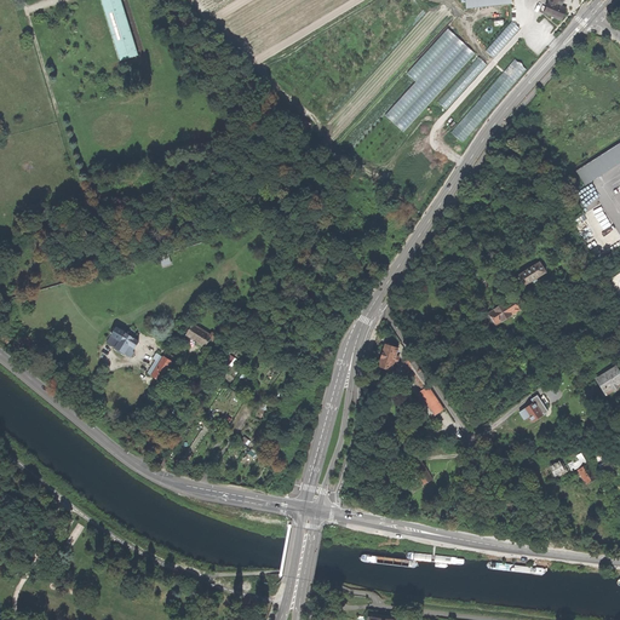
[(101,0),(120,59),(137,55),(120,0),(101,0)]
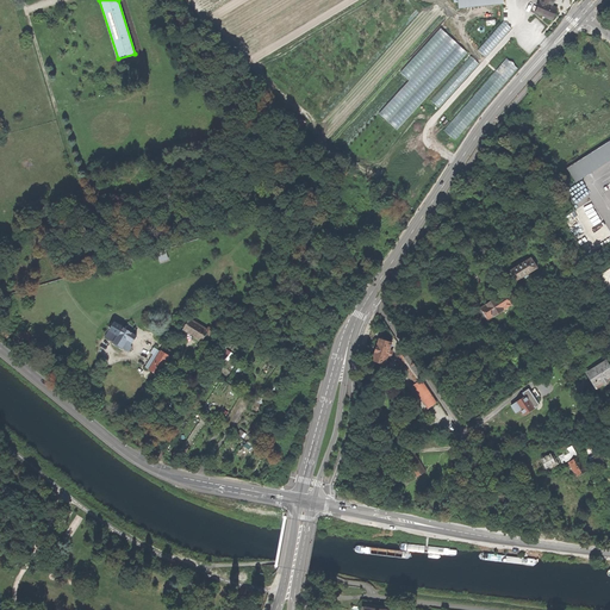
[(541,0),(535,13),(553,20),(558,10),(552,7),(554,2),(553,2),(553,0),(541,0)]
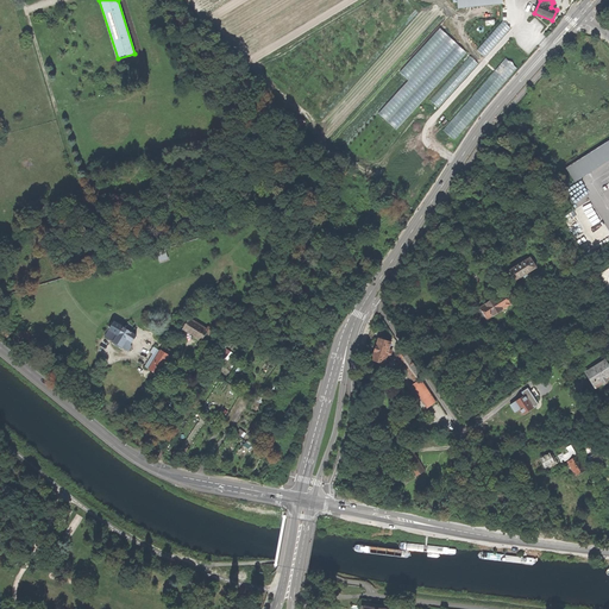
[(503,23),(478,49),(485,57),(510,29),(503,23)]
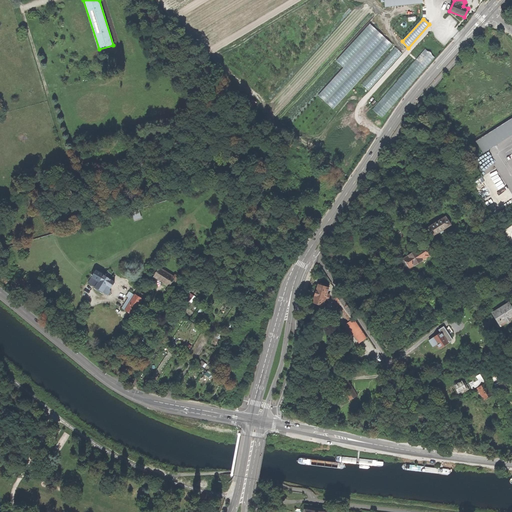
[(392,44),(370,25),(337,61),(344,68),(319,95),(333,109),(392,44)]
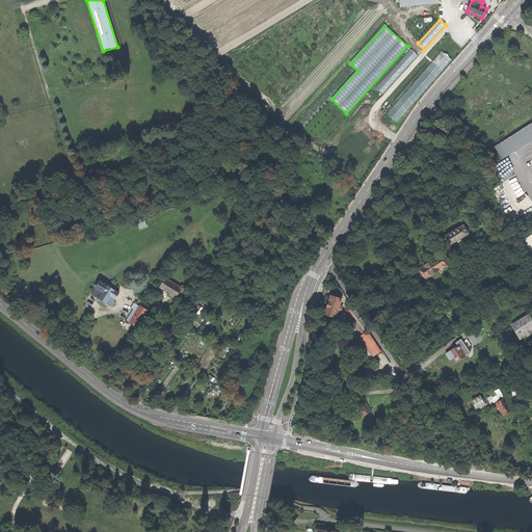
[(444,38),(419,67),(423,71),(448,42),(444,38)]
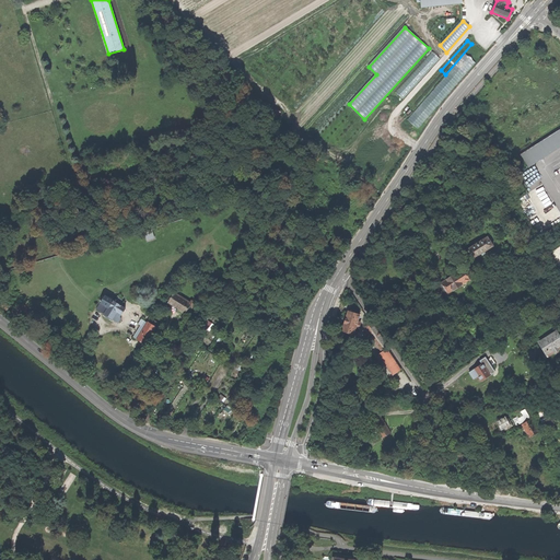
[(431,53),(396,92),(404,97),(439,59),(431,53)]
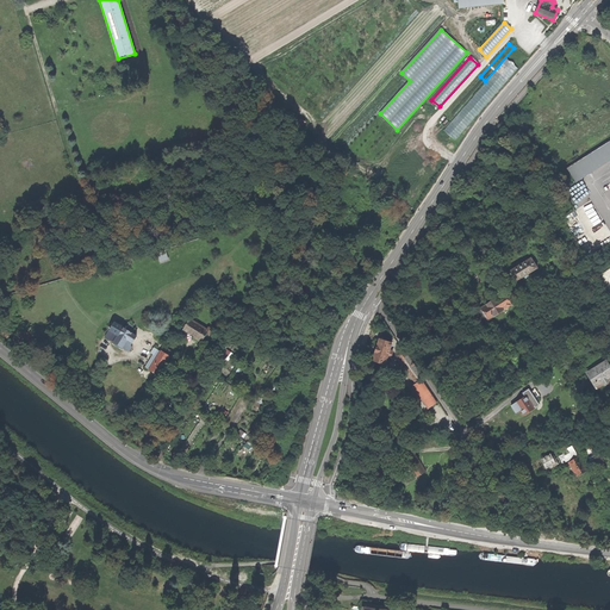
[(505,74),(515,66),(509,58),(499,67),(505,74)]
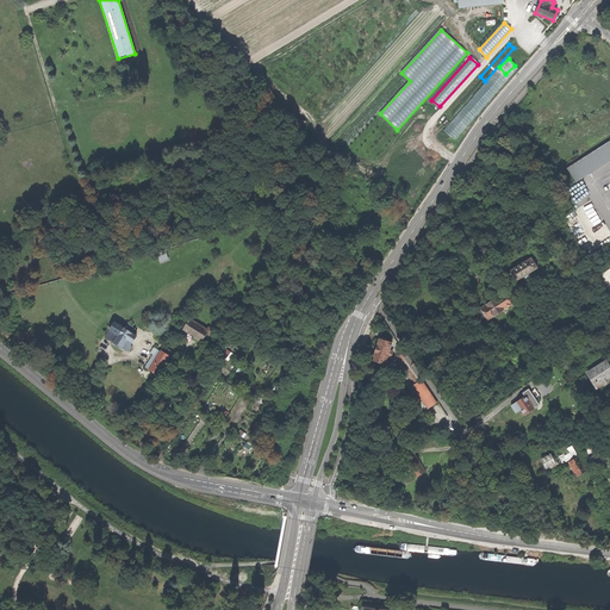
[(474,82),(442,119),(447,123),(480,86),(474,82)]
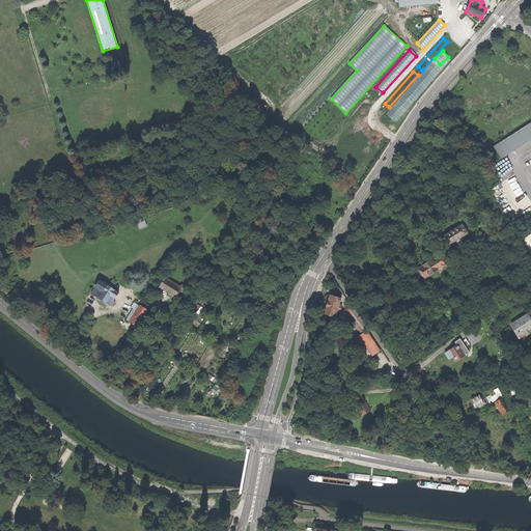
[(413,84),(388,113),(397,121),(422,93),(413,84)]
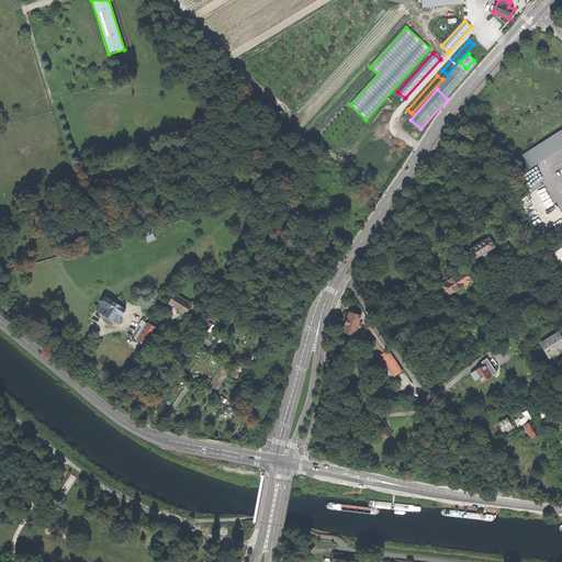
[(396,108),(392,104),(367,132),(371,135),(396,108)]
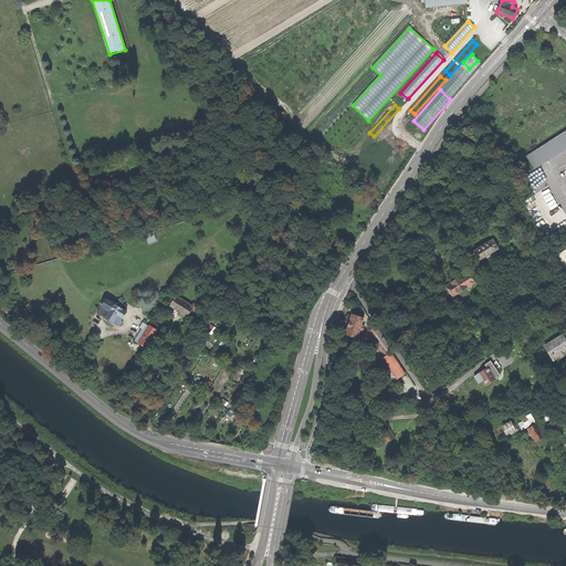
[(565,130),(526,157),(535,169),(565,149),(565,130)]
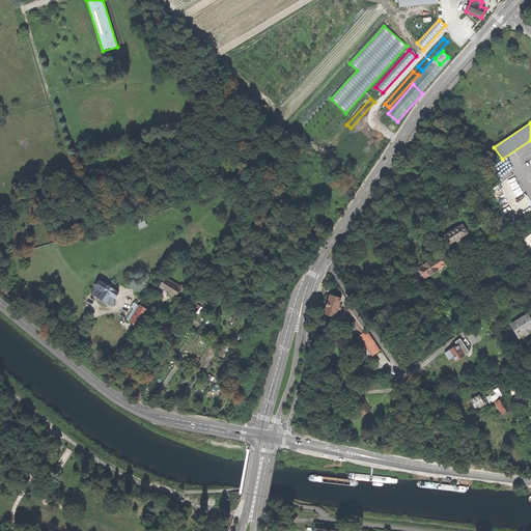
[(488,218),(502,211),(494,198),(490,201),(491,202),(482,207),(484,211),(488,218)]
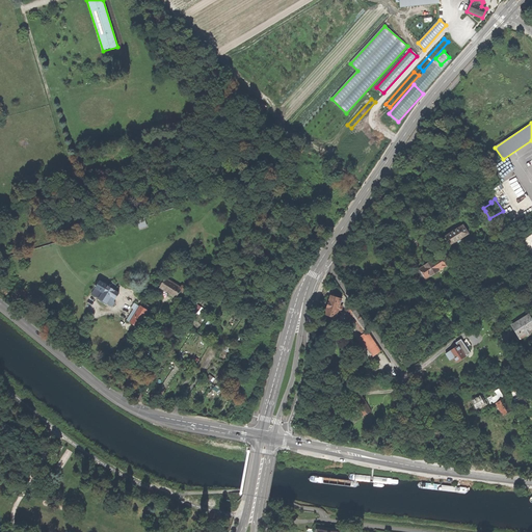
[(469,234),(462,225),(454,231),(444,237),(449,246),(455,242),(457,244),(459,245),(463,242),(463,241),(461,238),(469,234)]
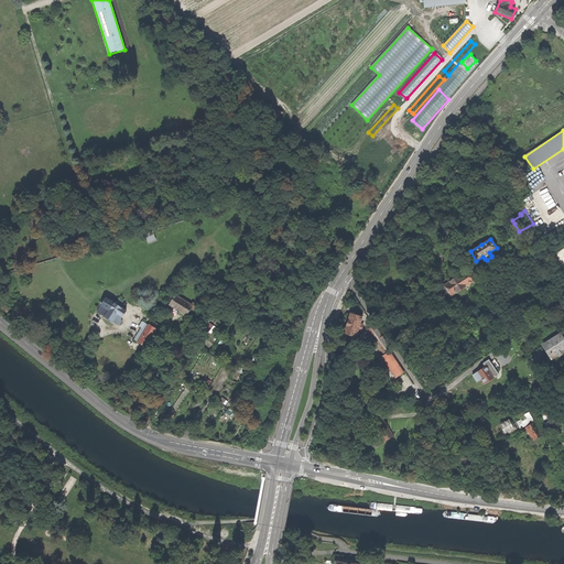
[(480,278),(474,267),(467,271),(467,270),(442,286),(445,292),(448,297),(475,282),(474,282),(480,278)]
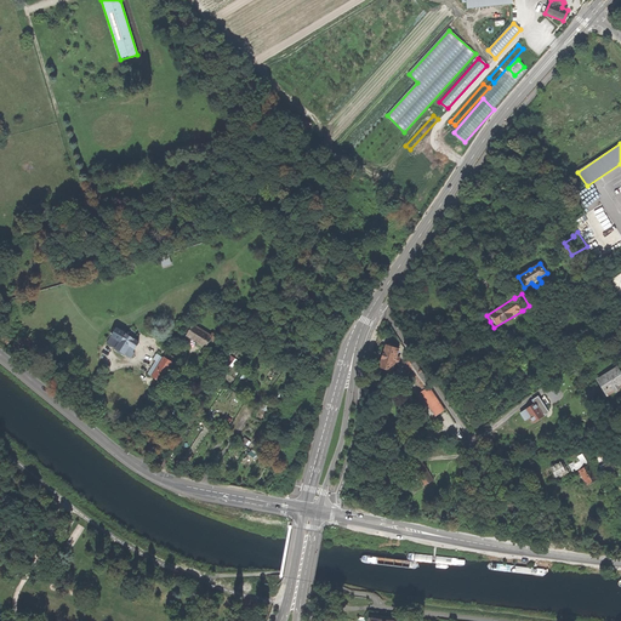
[(278,314),(280,309),(271,302),(268,305),(267,303),(266,307),(278,314)]
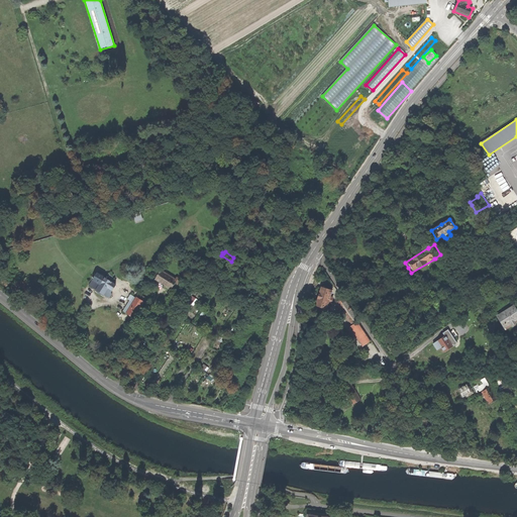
[(171,290),(176,283),(177,284),(179,281),(178,280),(179,278),(177,277),(176,280),(161,271),(154,280),(167,287),(171,290)]
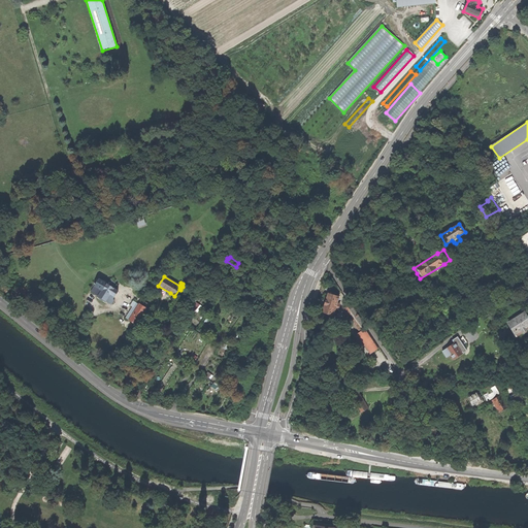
[(119,291),(100,279),(99,281),(97,279),(95,284),(96,285),(92,292),(95,293),(95,294),(101,298),(110,303),(111,304),(113,300),(112,299),(119,291)]
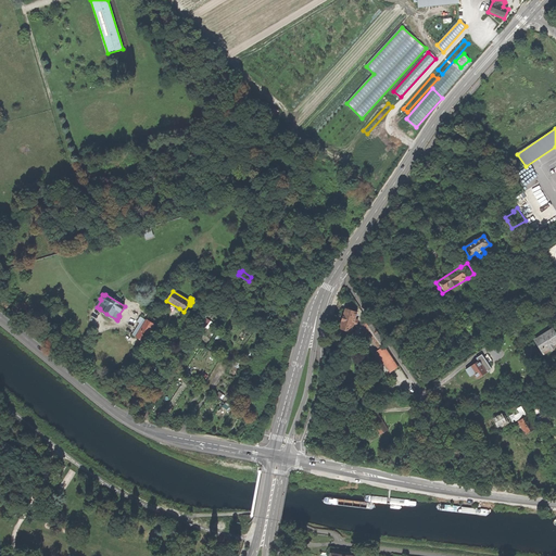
[(357,320),(355,319),(357,313),(346,310),(343,317),(340,316),(339,317),(339,319),(342,320),(340,328),(351,332),(353,325),(356,326),(357,320)]
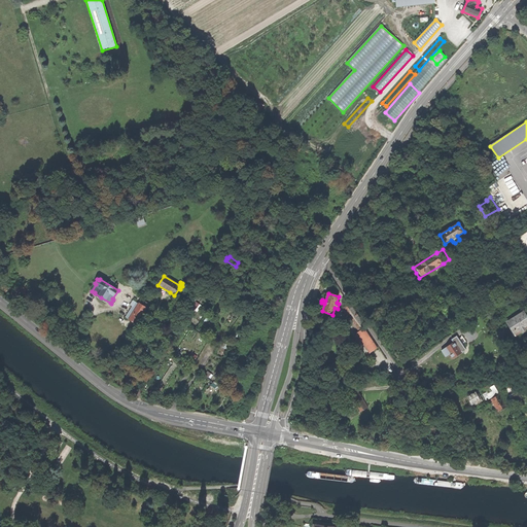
[(273,308),(278,296),(274,294),(269,306),(273,308)]
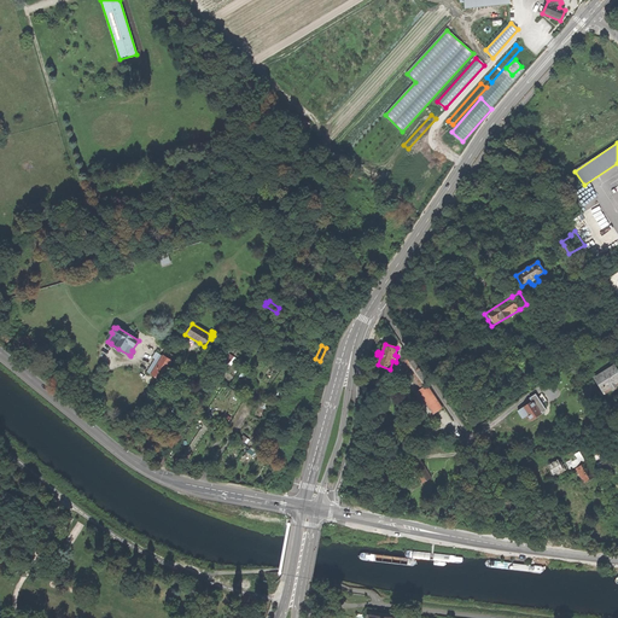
[(172,360),(174,356),(167,351),(164,355),(163,355),(163,356),(156,353),(152,357),(156,360),(147,372),(159,380),(172,361),(172,360)]
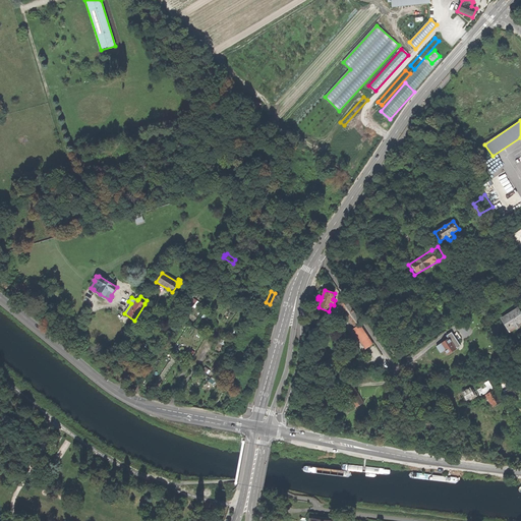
[(354,326),(360,322),(345,299),(340,304),(354,326)]
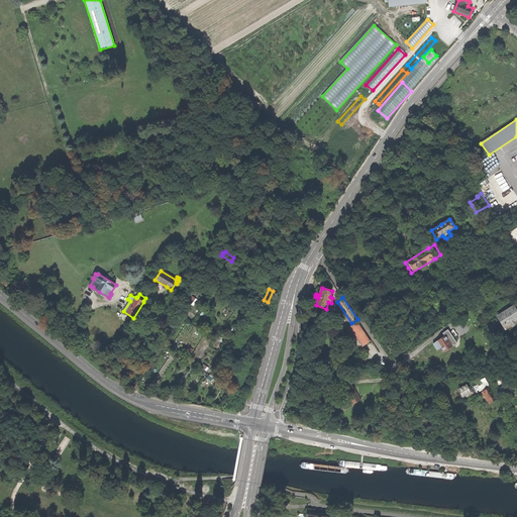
[(516,321),(516,313),(513,307),(498,316),(506,328),(511,325),(513,326),(514,326),(515,326),(515,325),(515,324),(515,323),(516,322),(516,321)]
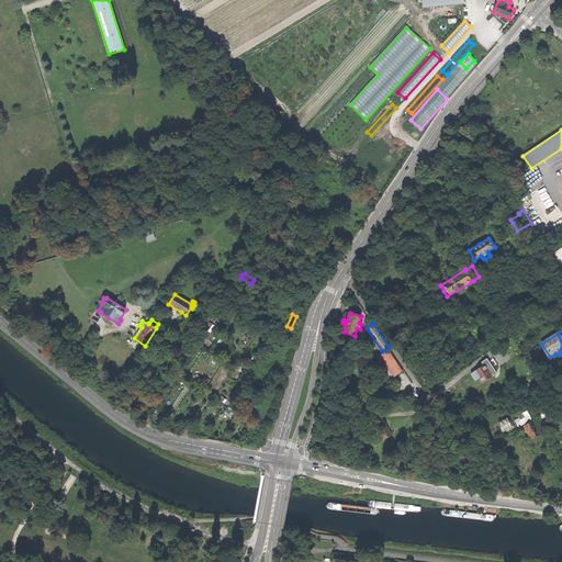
[(543,359),(536,347),(525,353),(532,366),(543,359)]
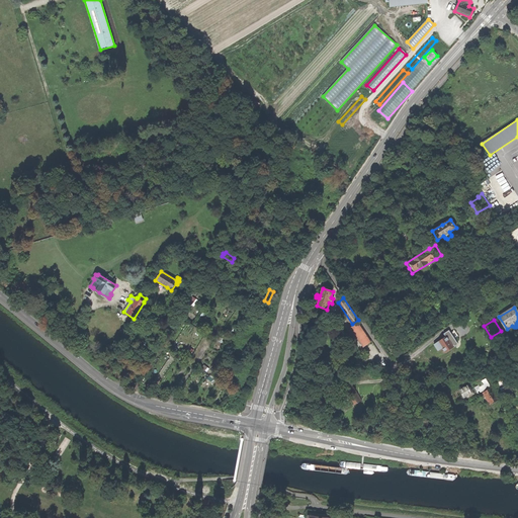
[(364,347),(371,342),(358,323),(351,328),(364,347)]
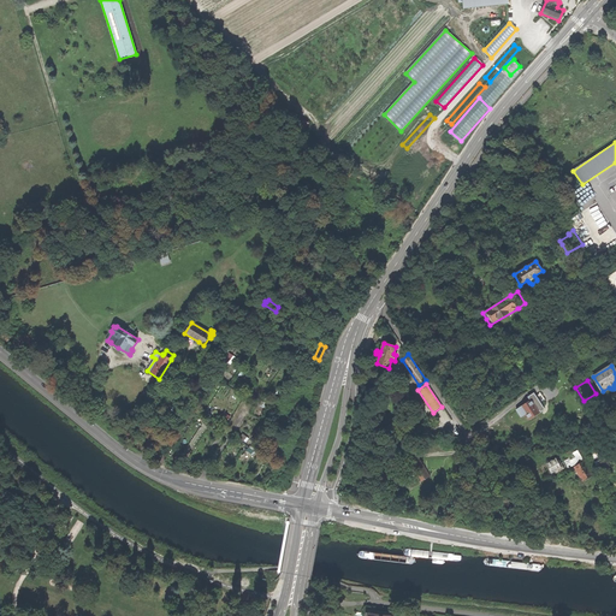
[(529,419),(539,413),(534,406),(538,403),(535,400),(533,396),(529,398),(532,402),(517,410),(521,415),(526,413),(527,415),(529,419)]
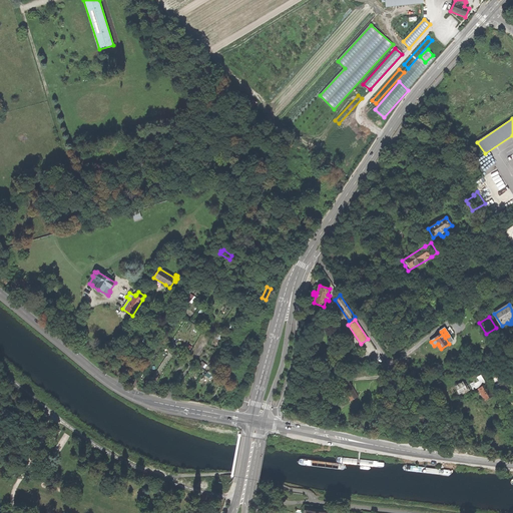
[(162,344),(158,341),(154,348),(158,350),(162,344)]
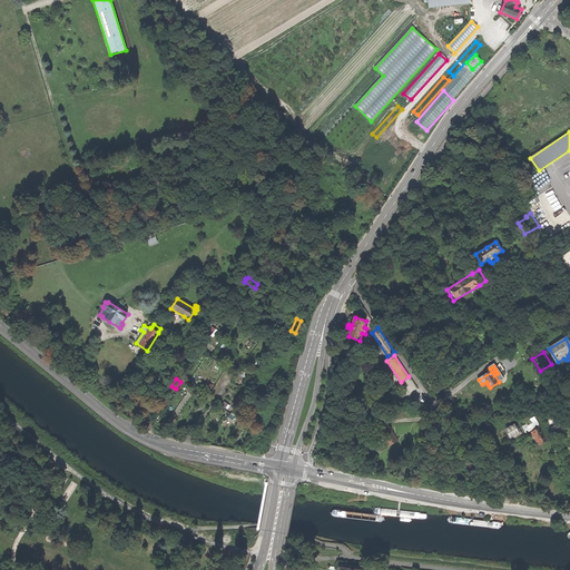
[(403,389),(412,382),(410,379),(401,385),(403,389)]
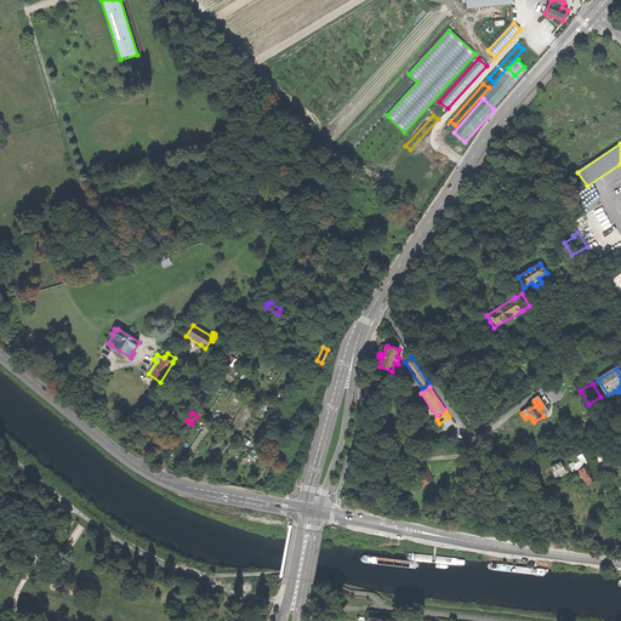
[(560,426),(556,417),(539,428),(543,437),(560,426)]
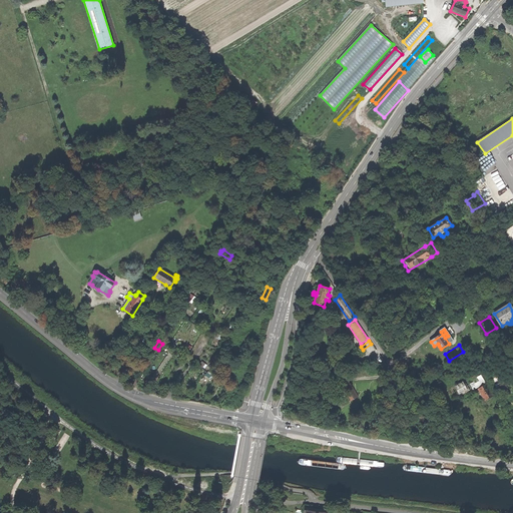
[(376,353),(374,349),(358,360),(360,363),(376,353)]
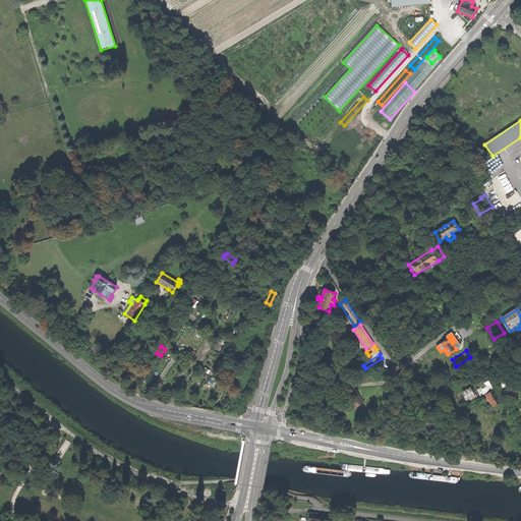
[(481,386),(472,391),(474,395),(476,398),(485,393),(494,407),(501,402),(495,392),(498,390),(491,380),(484,384),(482,381),(481,382),(479,383),(481,386)]
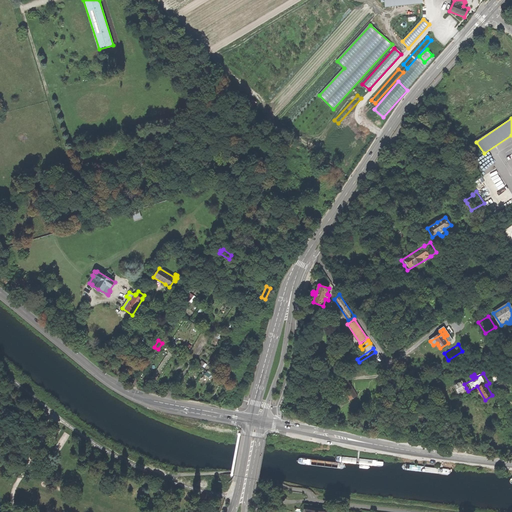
[(350,400),(357,396),(348,382),(346,379),(339,383),(343,390),(344,390),(350,400)]
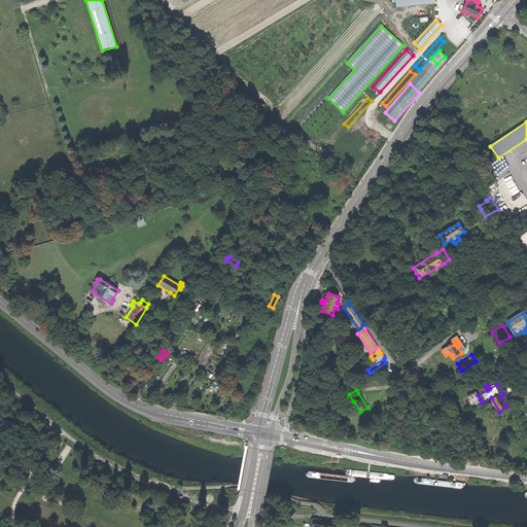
[(471,394),(460,401),(464,409),(480,399),(478,395),(476,392),(471,394)]
